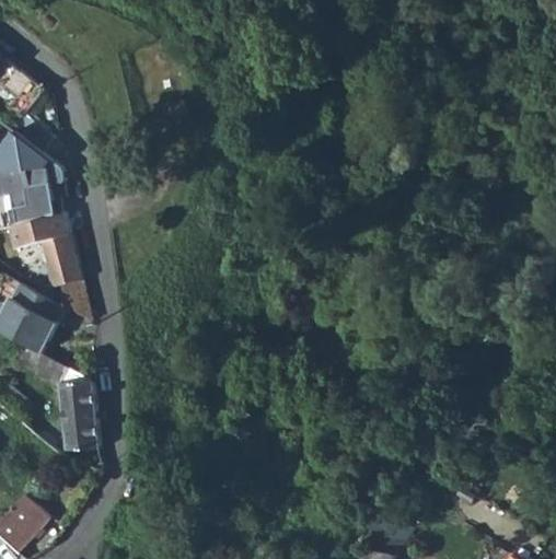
[(0,85),(21,102),(29,107),(43,90),(2,59),(0,60),(0,85)]
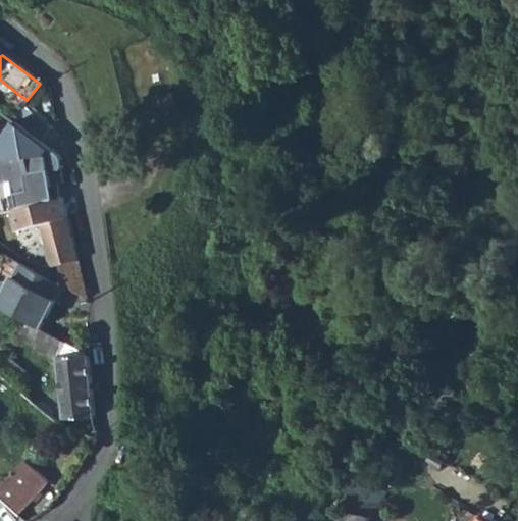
[(11,178),(18,209),(62,197),(58,180),(63,179),(60,154),(0,111),(0,174),(1,180),(11,178)]
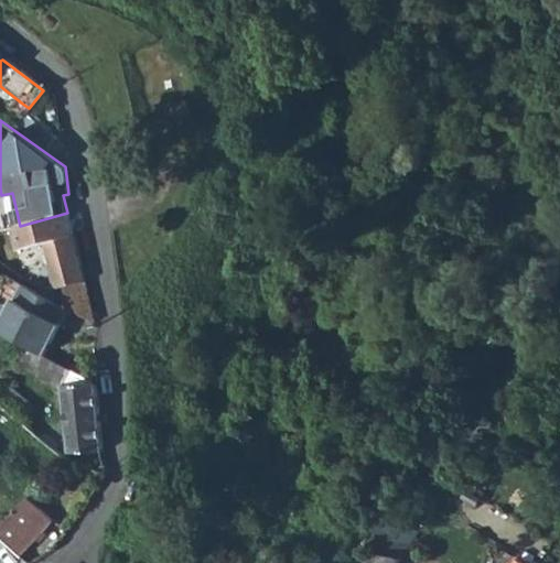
[(9,228),(14,249),(40,244),(51,290),(83,281),(67,213),(20,226),(9,228)]
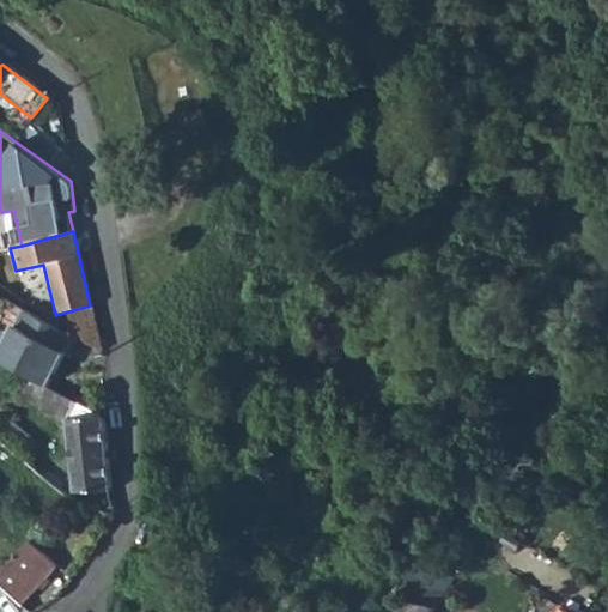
[(55,315),(59,332),(70,337),(98,352),(96,340),(90,306),(55,315)]
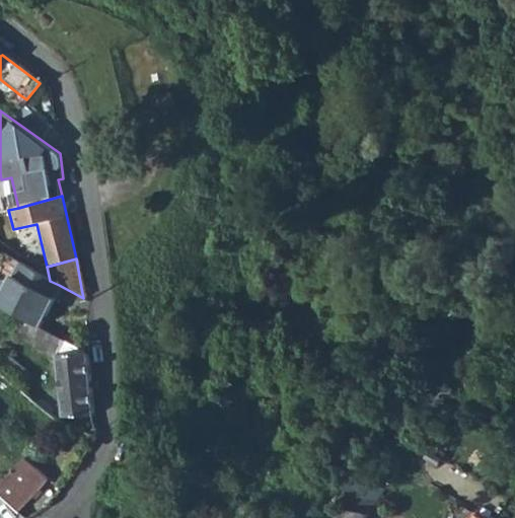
[(16,262),(0,292),(0,307),(22,319),(37,327),(59,285),(50,281),(35,273),(16,262)]
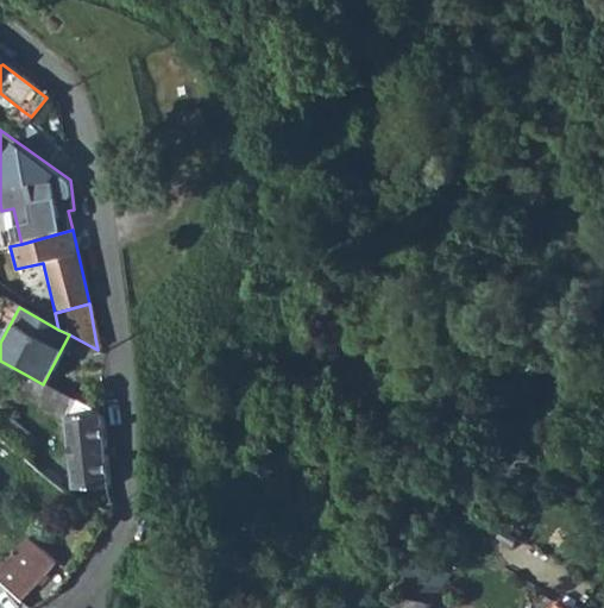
[(43,384),(26,375),(17,393),(38,405),(37,409),(62,422),(68,490),(105,488),(102,458),(100,431),(99,413),(43,384)]
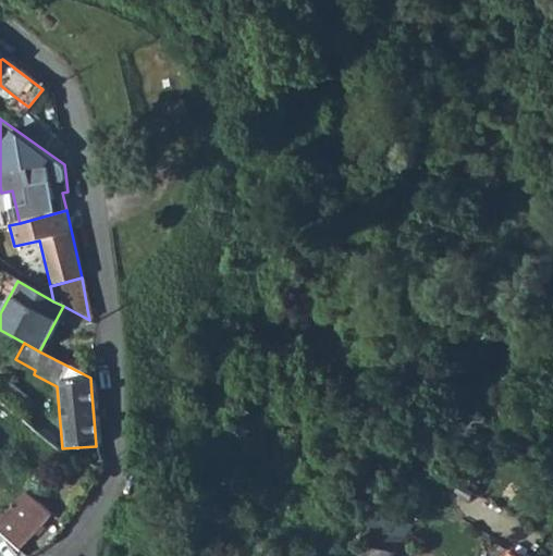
[(19,495),(0,515),(0,542),(11,553),(44,518),(19,495)]
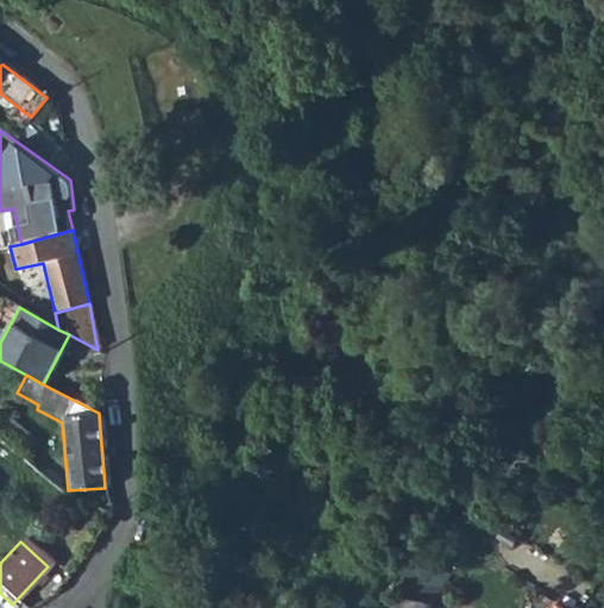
[(395,597),(391,607),(425,607),(429,602),(395,597)]
